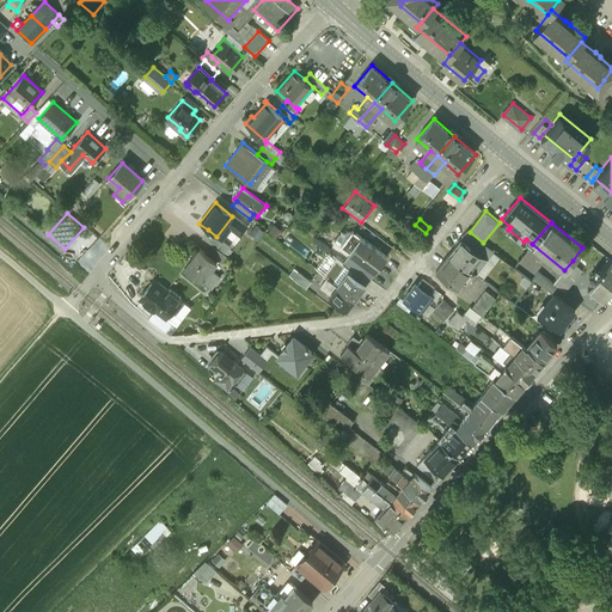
[(216,237),(208,230),(202,238),(214,248),(215,248),(221,240),(216,237)]
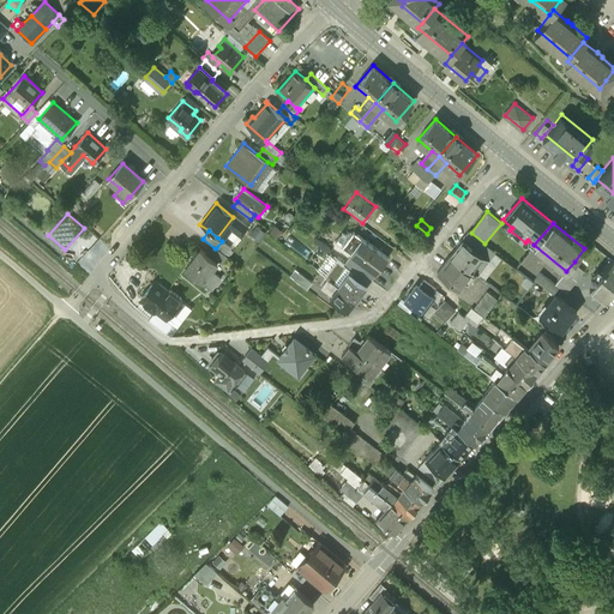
[(387,258),(363,239),(360,244),(362,245),(355,256),(361,259),(360,260),(377,272),(387,258)]
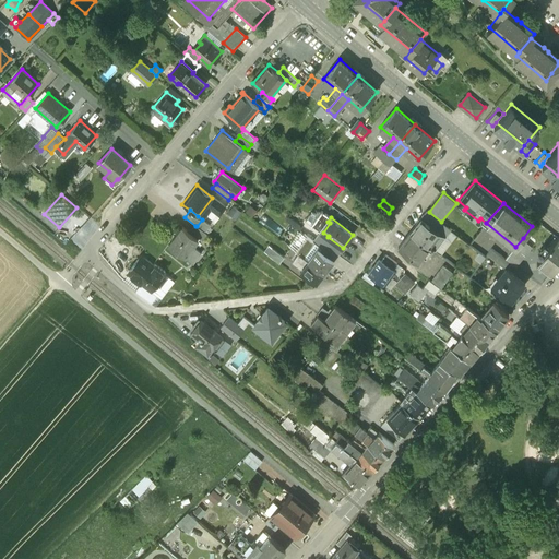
[(421,218),(412,232),(428,245),(439,230),(421,218)]
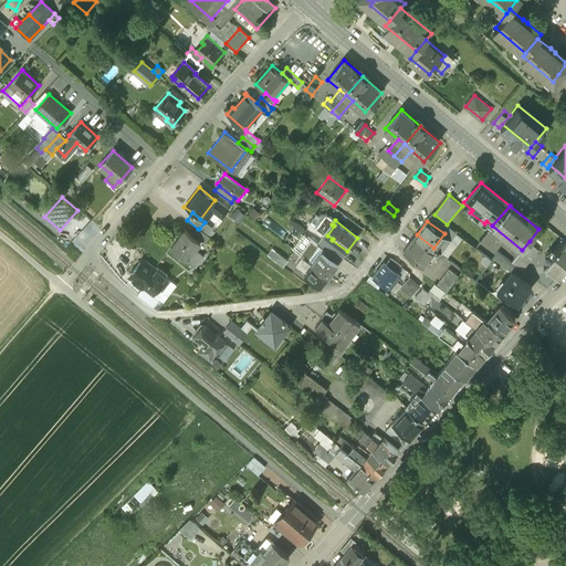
[(199,229),(198,229),(192,237),(200,242),(201,240),(205,242),(209,237),(199,229)]
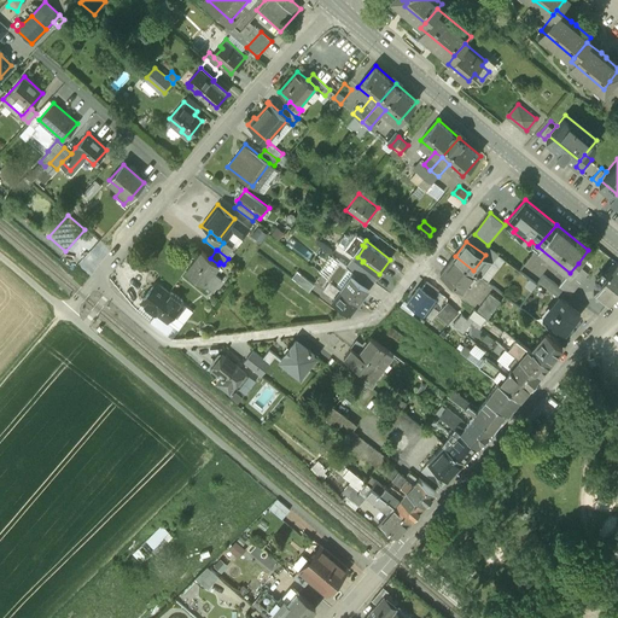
[(210,258),(202,251),(186,270),(213,292),(214,291),(213,290),(221,280),(222,281),(222,280),(213,272),(219,264),(210,258)]
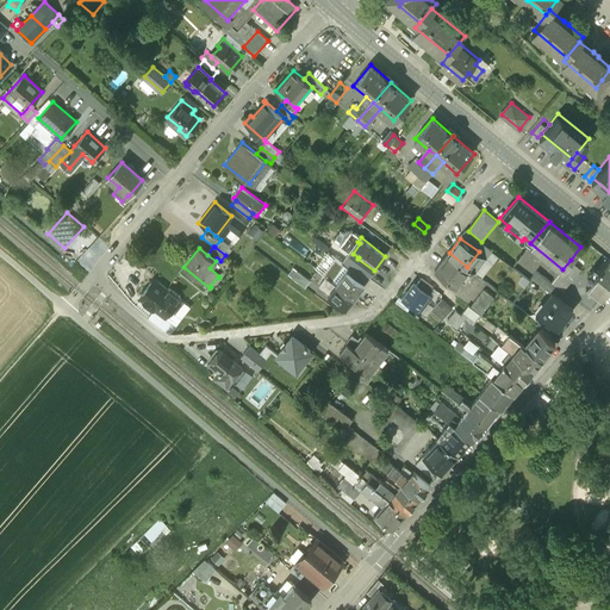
[(604,256),(597,250),(591,257),(598,263),(604,256)]
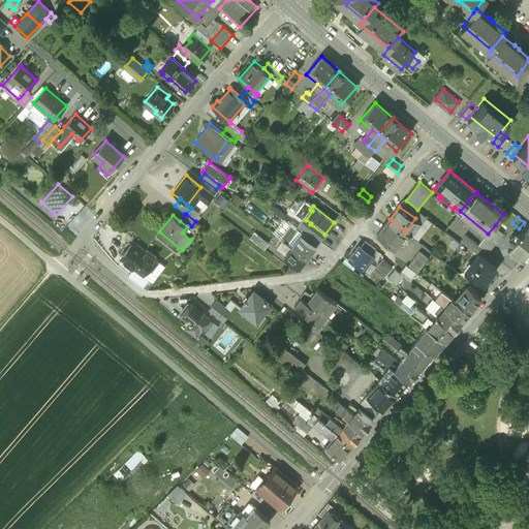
[(405,231),(390,219),(377,235),(396,249),(408,234),(405,231)]
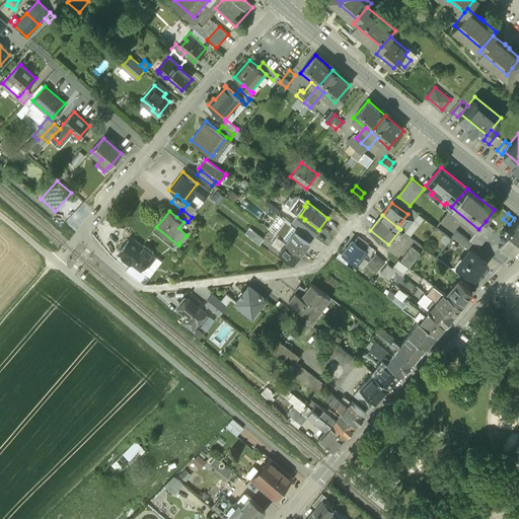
[(518,220),(517,219),(499,242),(511,253),(518,245),(518,243),(518,220)]
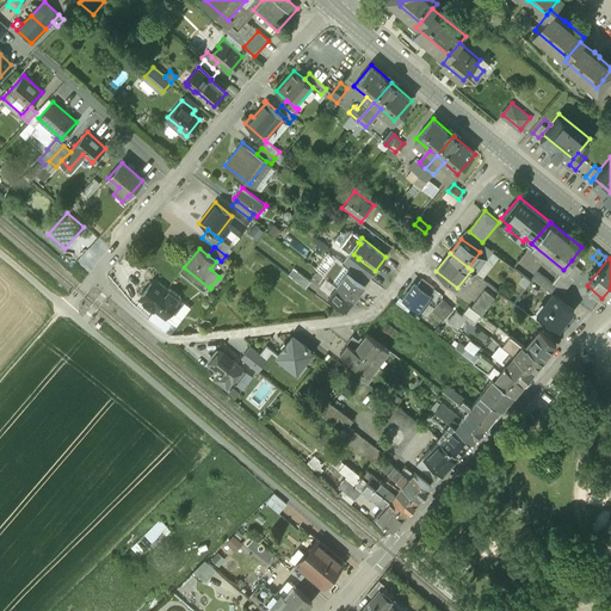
[(375,271),(358,259),(352,266),(369,278),(375,271)]
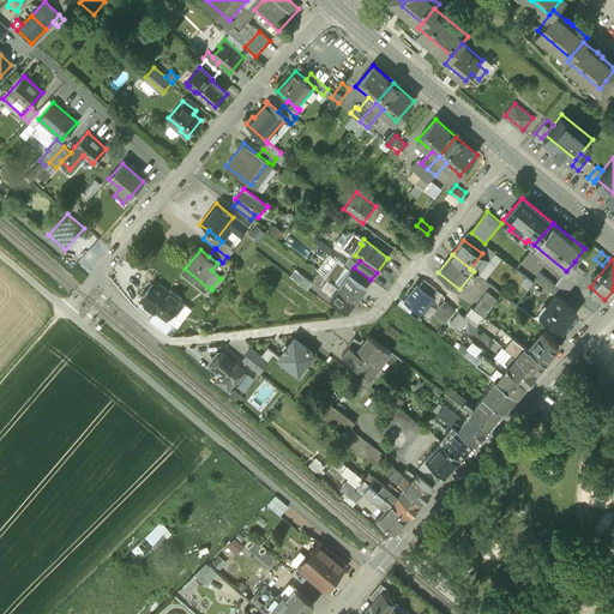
[(566,271),(555,284),(560,288),(566,293),(584,270),(575,262),(566,271)]
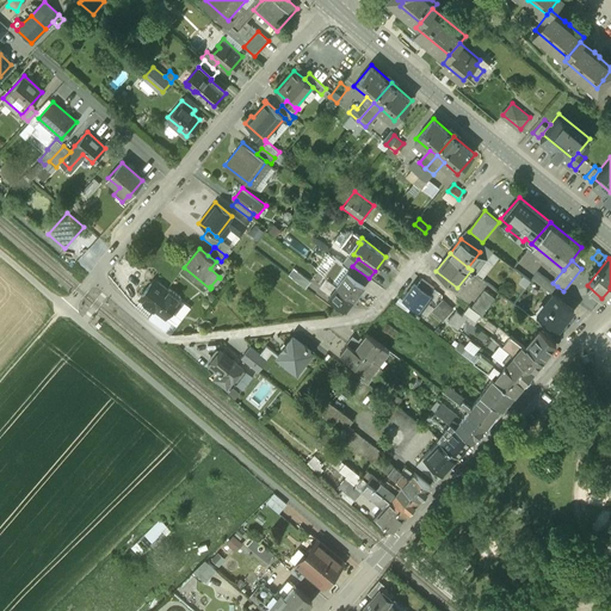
[(343,278),(326,266),(321,273),(328,278),(337,285),(343,278)]
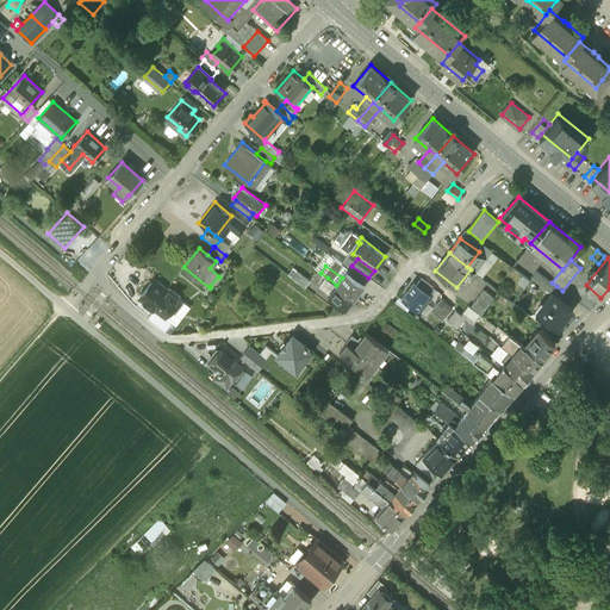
[(365,285),(347,271),(342,278),(336,285),(354,298),(365,285)]
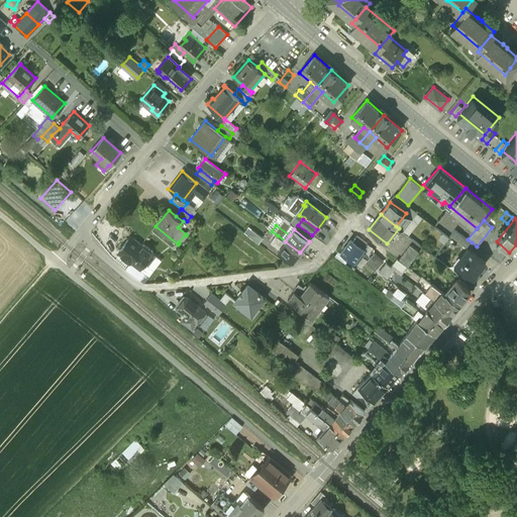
[(468,239),(455,230),(451,235),(468,247),(472,242),(468,239)]
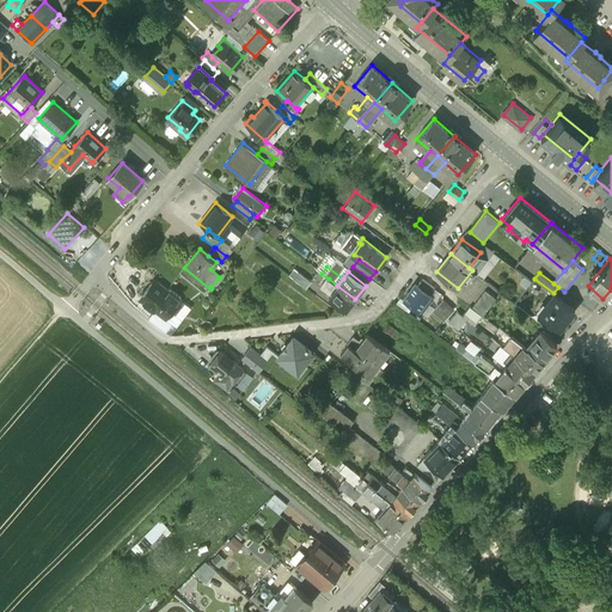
[(337,286),(329,279),(322,287),(332,295),(330,298),(347,310),(355,299),(337,286)]
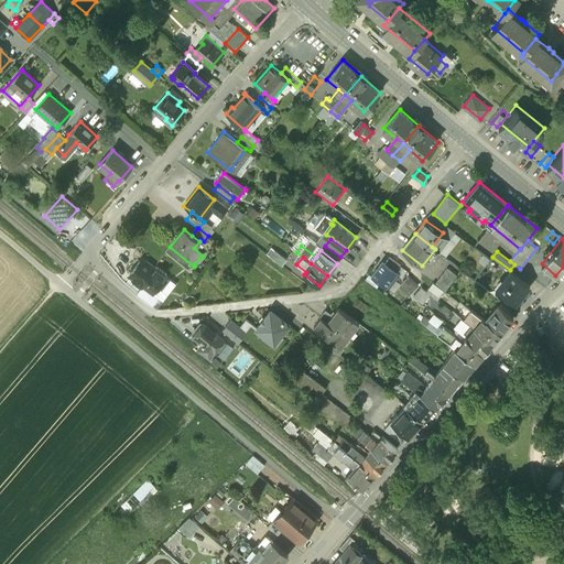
[(401,266),(389,257),(386,262),(397,271),(401,266)]
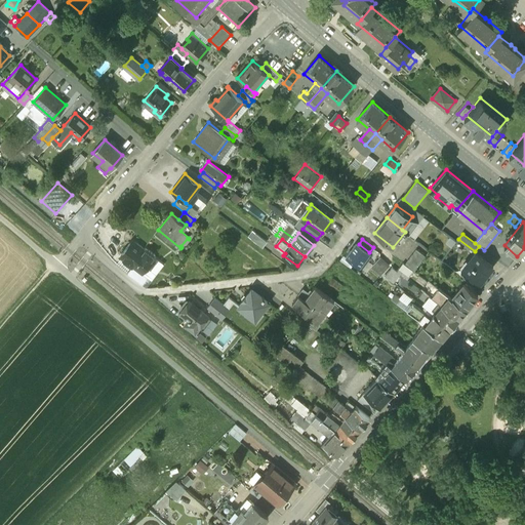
[(359,244),(356,242),(346,256),(359,267),(362,269),(372,254),(369,252),(359,244)]
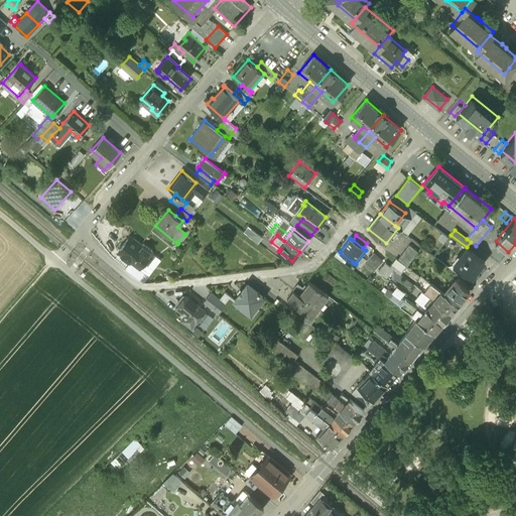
[(141,246),(133,239),(127,240),(117,253),(130,263),(138,269),(139,268),(144,262),(145,263),(149,262),(152,258),(151,254),(151,253),(152,251),(143,244),(141,246)]
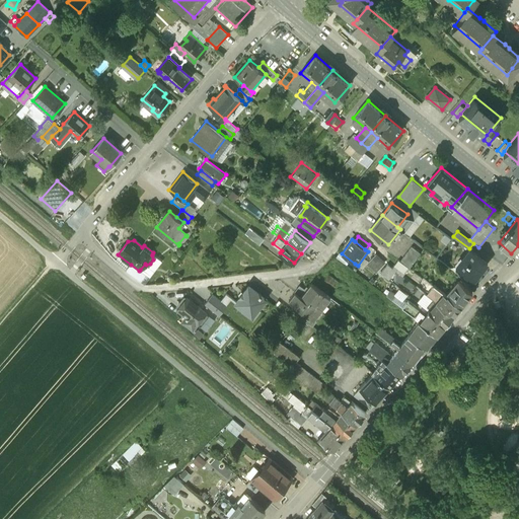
[(412,246),(400,261),(409,268),(421,253),(412,246)]
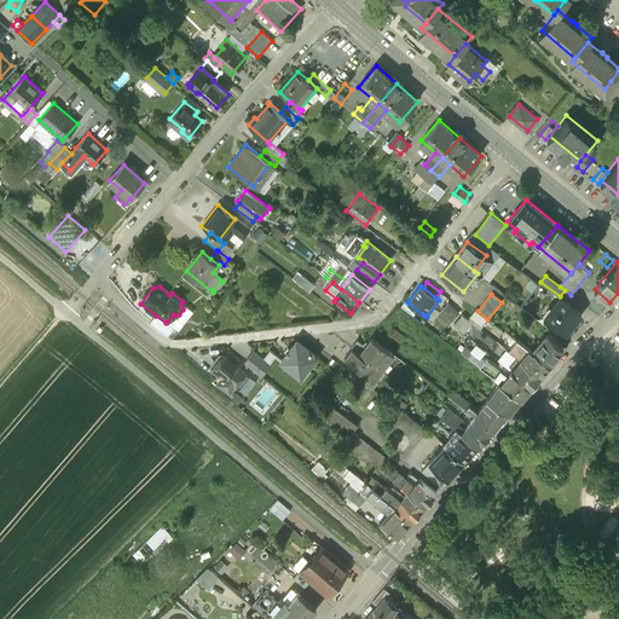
[(562,296),(547,316),(566,331),(577,319),(567,311),(572,305),(562,296)]
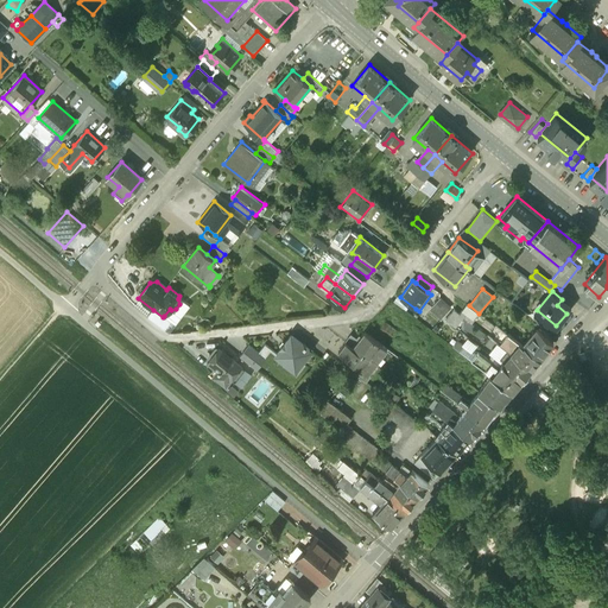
[(451,305),(441,298),(431,310),(441,317),(451,305)]
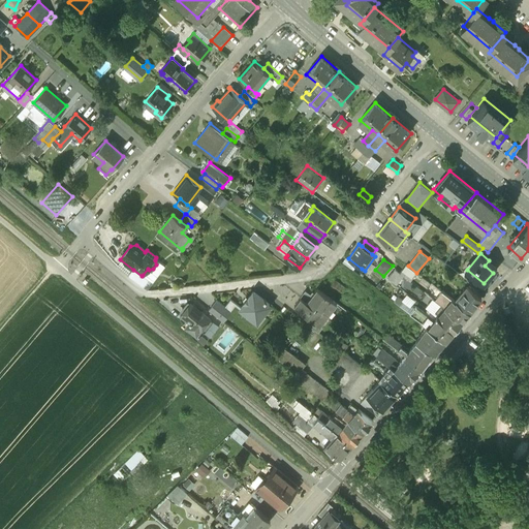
[(142,276),(133,270),(128,276),(143,287),(148,280),(143,275),(142,276)]
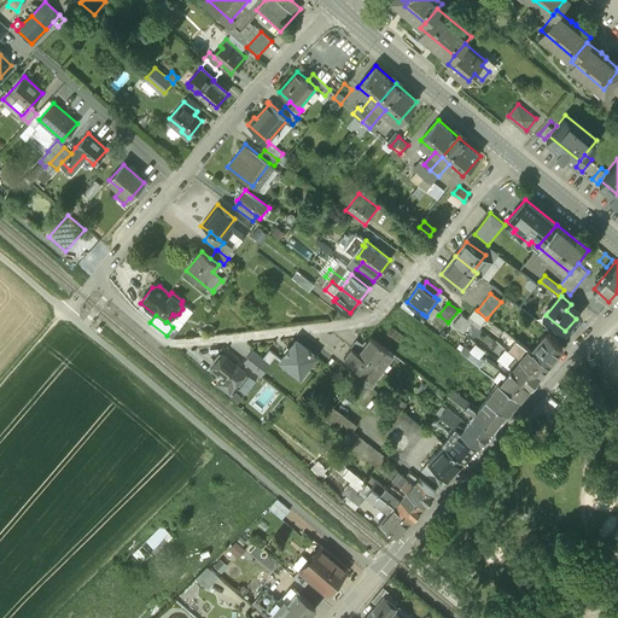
[(471,322),(461,315),(453,326),(462,333),(471,322)]
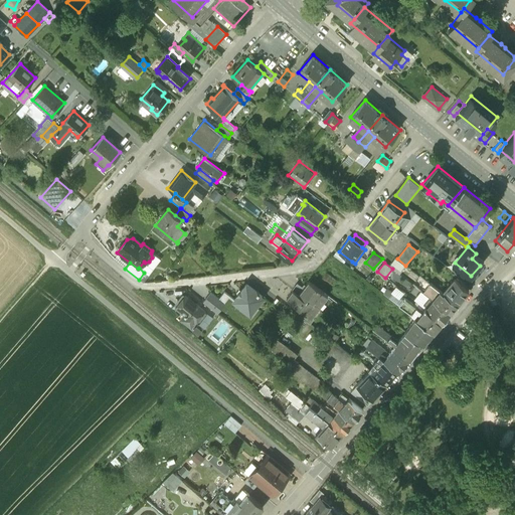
[(469,290),(455,278),(444,292),(457,304),(469,290)]
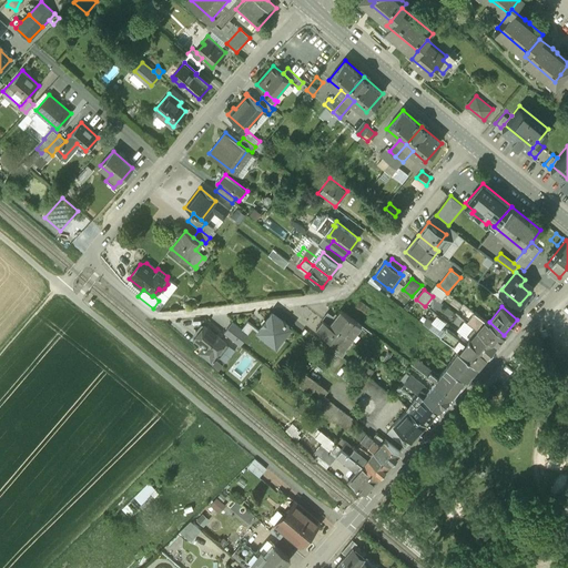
[(468,307),(459,316),(467,323),(470,318),(474,321),(478,315),(468,307)]
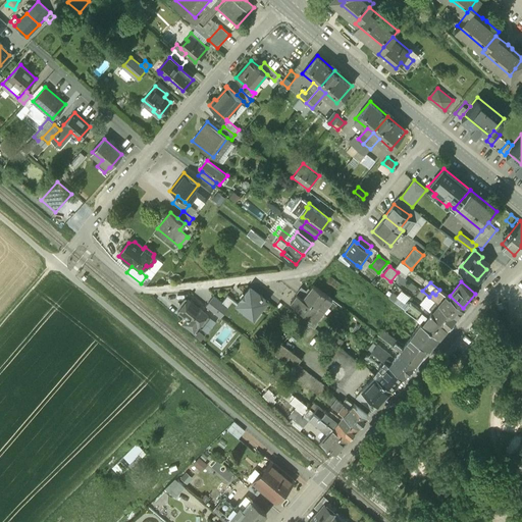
[(328,297),(313,285),(306,294),(306,295),(310,297),(307,301),(319,311),(325,303),(327,305),(332,299),(328,296),(328,297)]
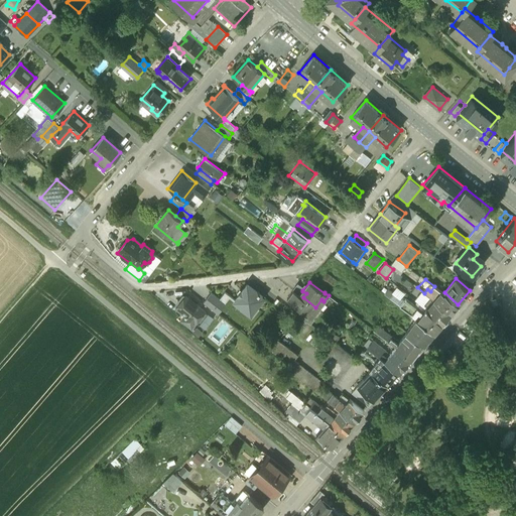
[(247,284),(234,299),(250,312),(262,296),(259,293),(259,292),(258,291),(257,292),(247,284)]
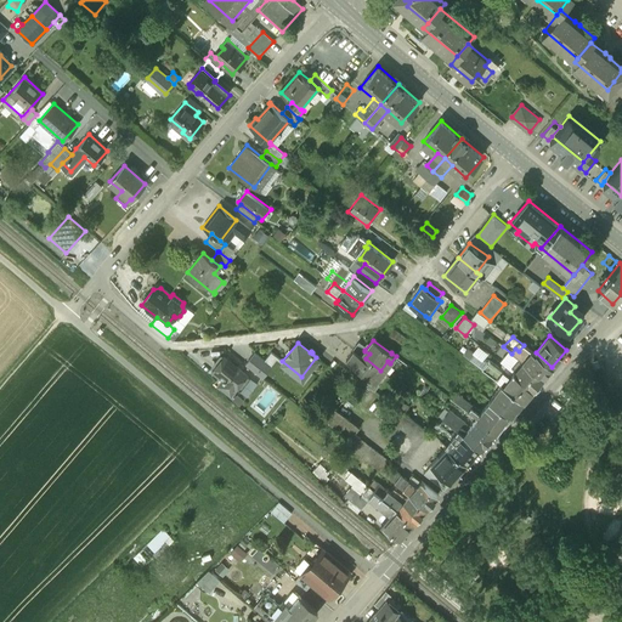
[(365,350),(358,345),(354,350),(366,358),(369,354),(365,351),(365,350)]
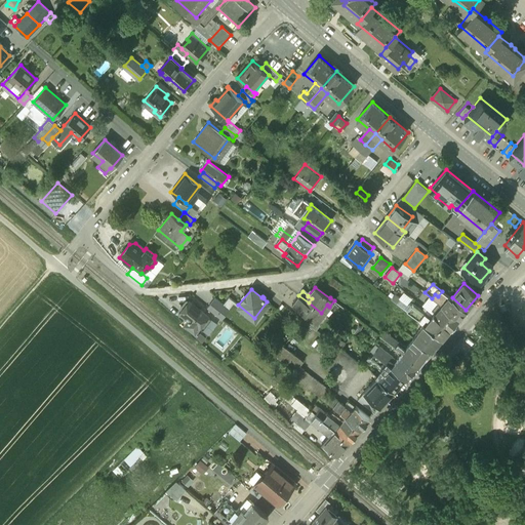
[(452,297),(451,298),(442,291),(438,296),(441,299),(447,299),(442,306),(457,318),(466,310),(452,297)]
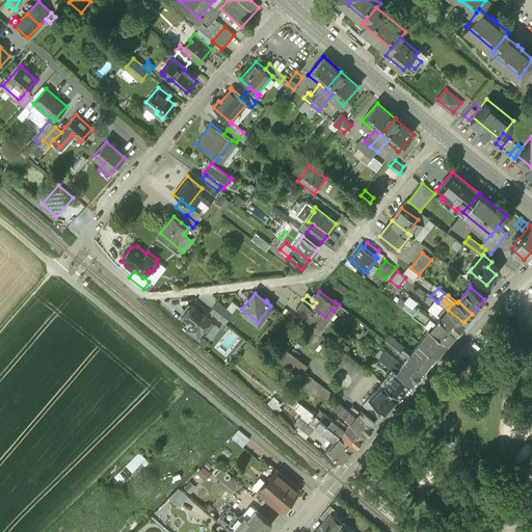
[(416,311),(399,298),(396,302),(411,315),(416,311)]
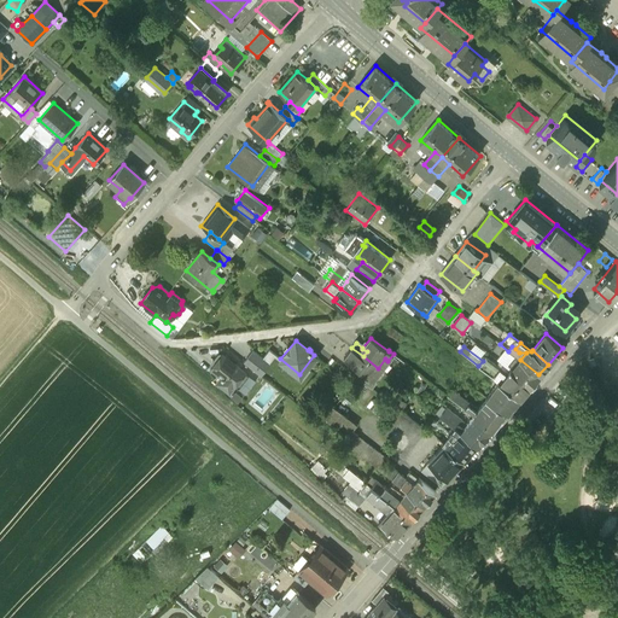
[(363,356),(351,348),(344,357),(363,373),(371,378),(378,368),(363,356)]
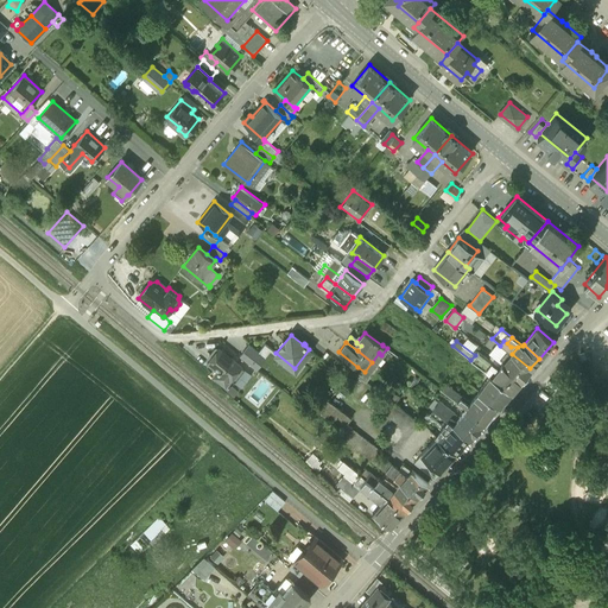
[(271,349),(264,343),(258,352),(265,356),(271,349)]
